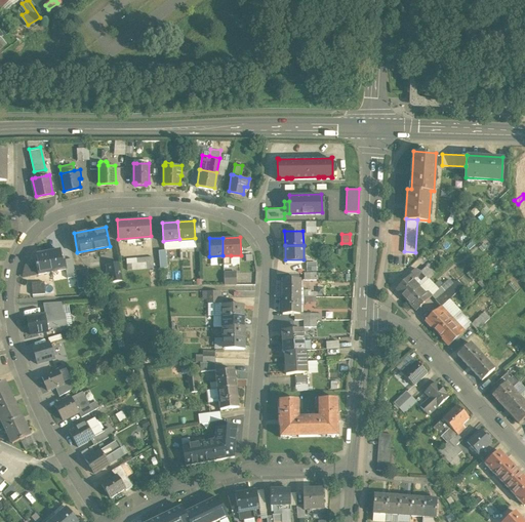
[(59,248),(47,250),(51,270),(66,267),(64,257),(62,258),(59,248)]
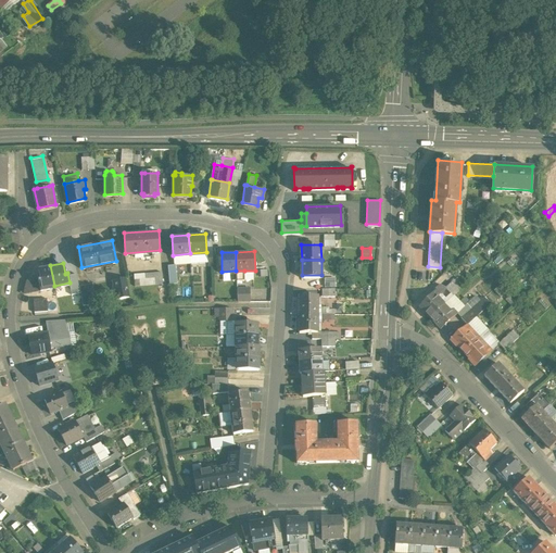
[(175,263),(167,264),(169,281),(177,280),(175,263)]
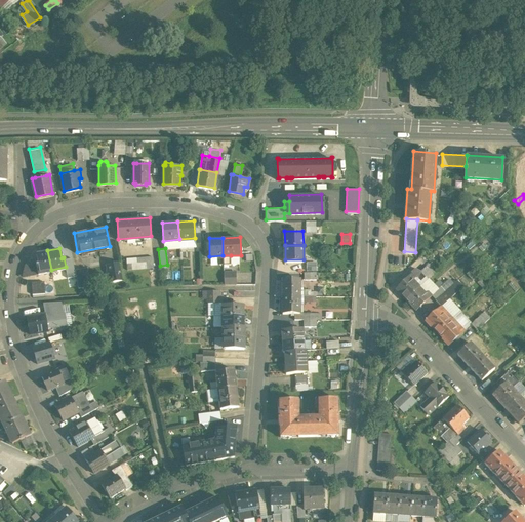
[(47,250),(37,252),(39,263),(37,264),(38,273),(51,270),(47,250)]
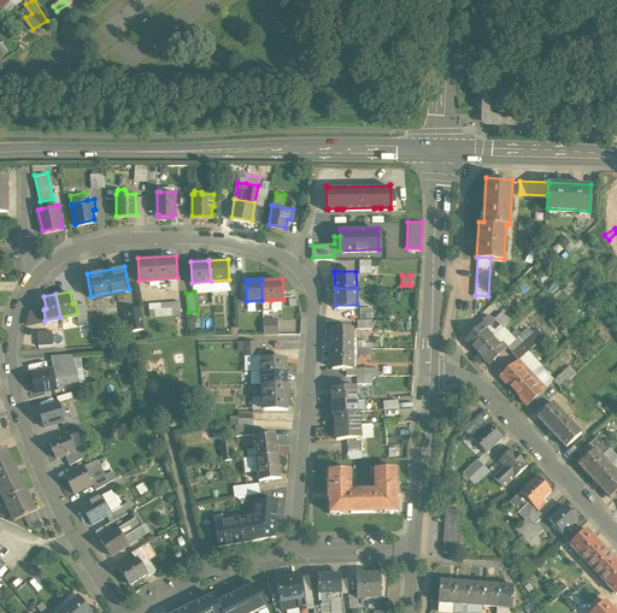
[(178,299),(148,301),(150,314),(180,312),(178,299)]
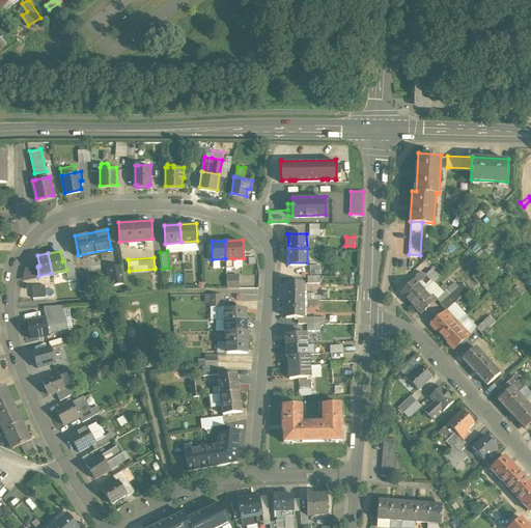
[(120,262),(108,266),(111,283),(123,281),(120,262)]
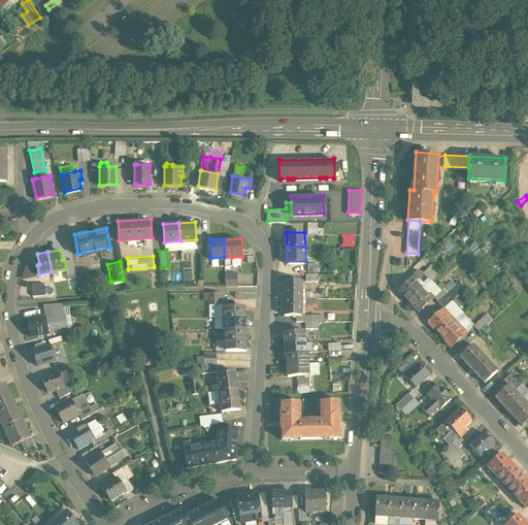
[(309,269),(319,269),(319,261),(309,261),(309,269)]
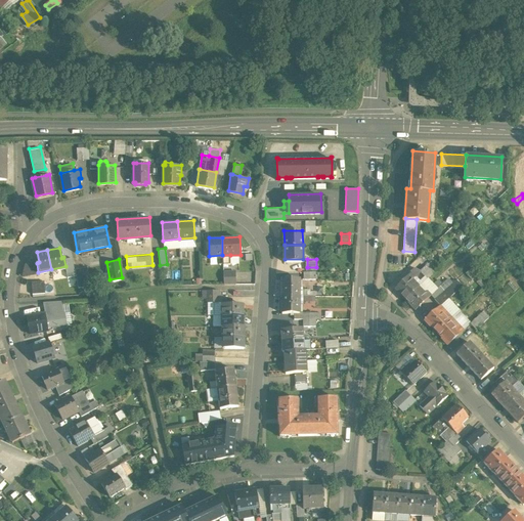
[(425,264),(420,269),(427,276),(432,271),(425,264)]
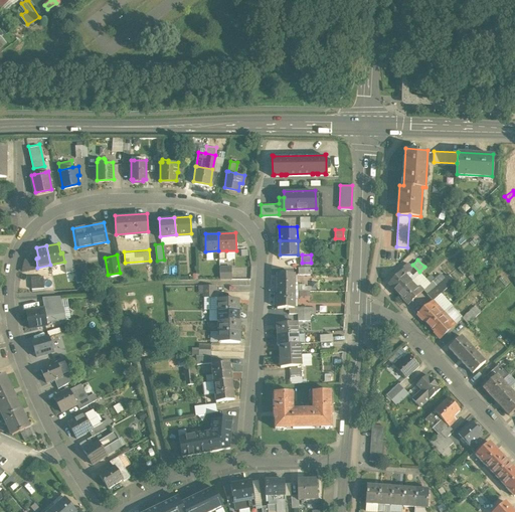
[(86,261),(73,263),(76,281),(89,279),(86,261)]
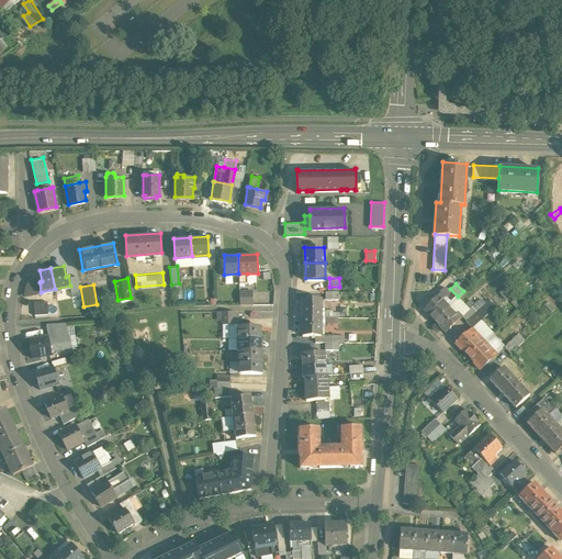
[(253,288),(239,289),(239,301),(254,301),(253,288)]
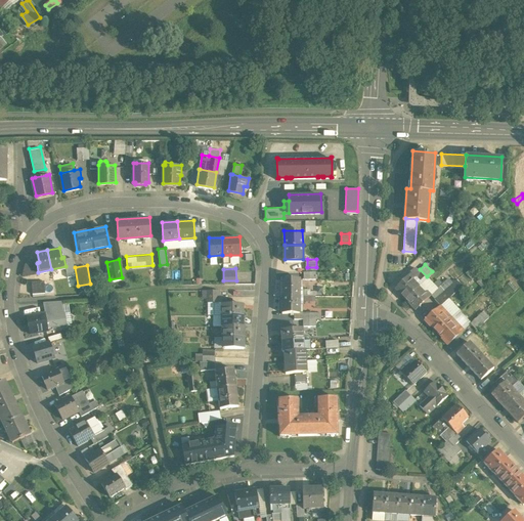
[(410,270),(394,287),(404,298),(419,285),(411,277),(415,274),(410,270)]
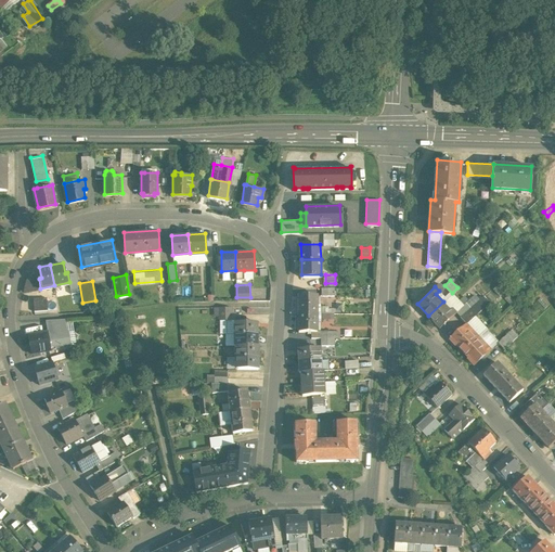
[(447,298),(439,291),(436,294),(443,302),(447,298)]
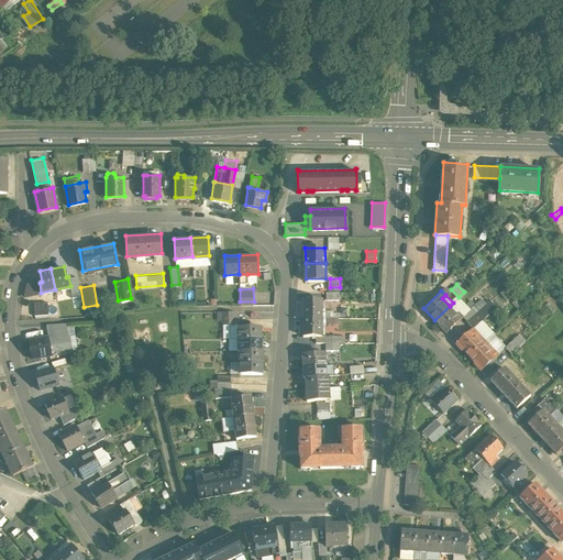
[(453,303),(450,306),(456,314),(459,311),(463,315),(464,314),(470,308),(459,297),(453,303)]
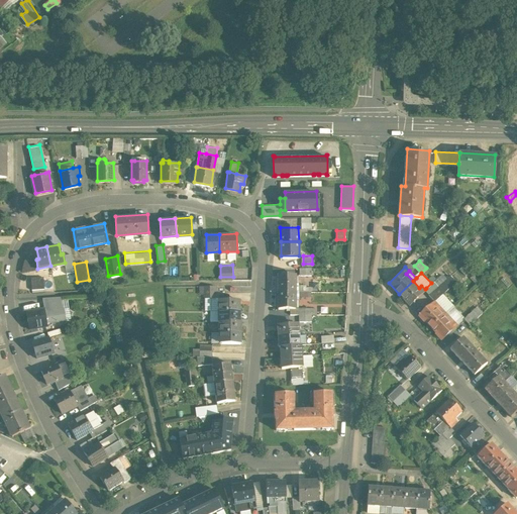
[(295,274),(278,274),(278,290),(298,291),(298,282),(295,282),(295,274)]
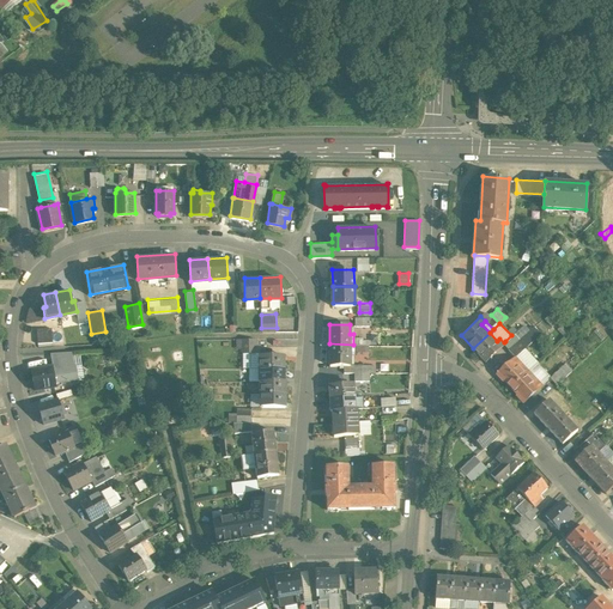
[(520,338),(517,339),(525,347),(525,346),(540,333),(533,326),(520,338)]
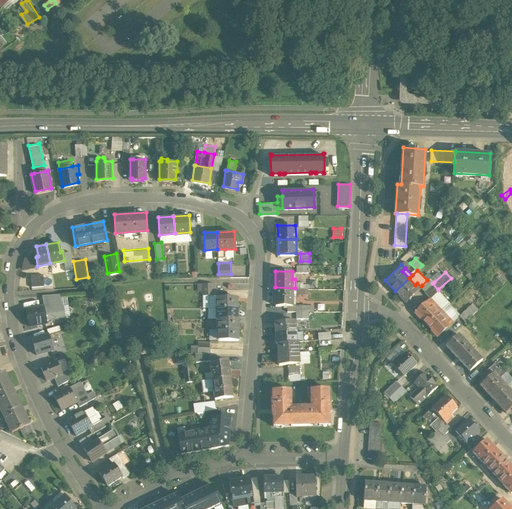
[(42,273),(30,274),(31,286),(43,286),(42,273)]
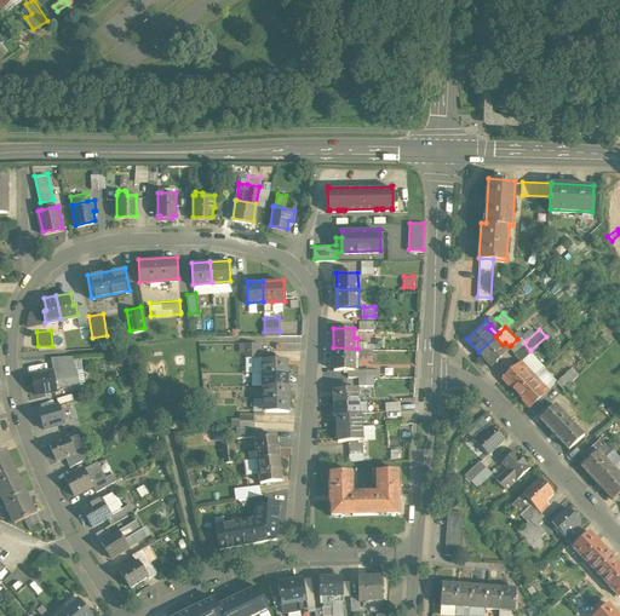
[(517,339),(511,345),(516,350),(523,343),(526,341),(520,335),(517,339)]
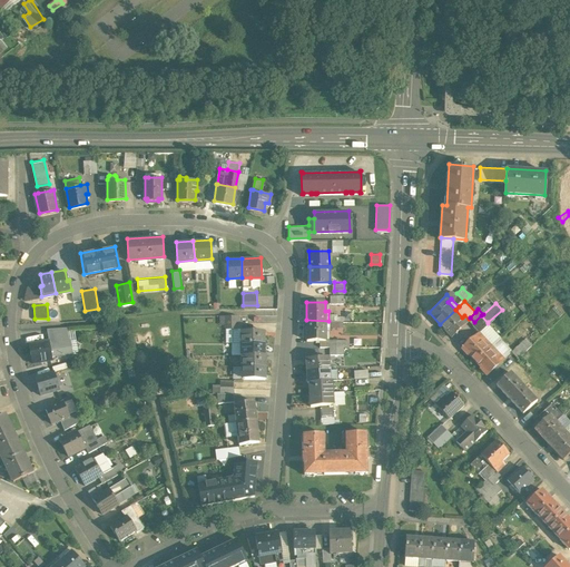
[(455,310),(440,324),(451,335),(469,319),(464,315),(462,318),(455,310)]
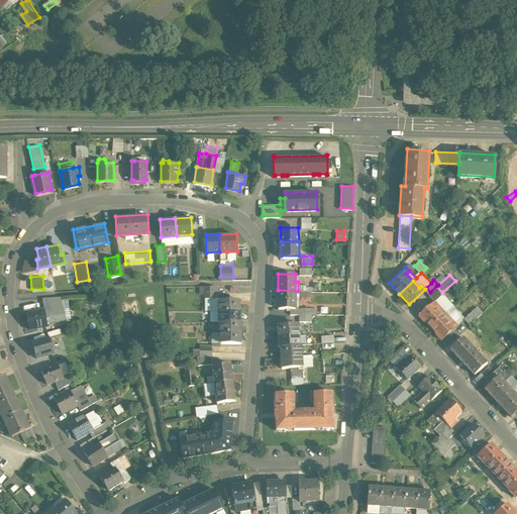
[(442,293),(436,286),(430,292),(428,294),(433,300),(431,302),(443,314),(452,305),(453,305),(453,304),(442,292),(442,293)]
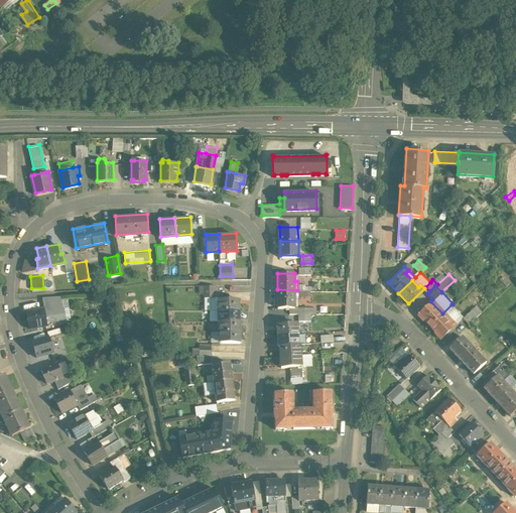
[(297,290),(277,289),(277,306),(294,306),(294,298),(297,298),(297,290)]
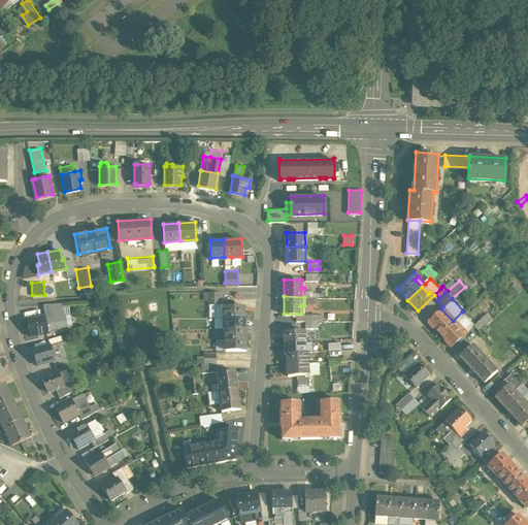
[(61,300),(43,303),(45,315),(45,317),(64,314),(61,300)]
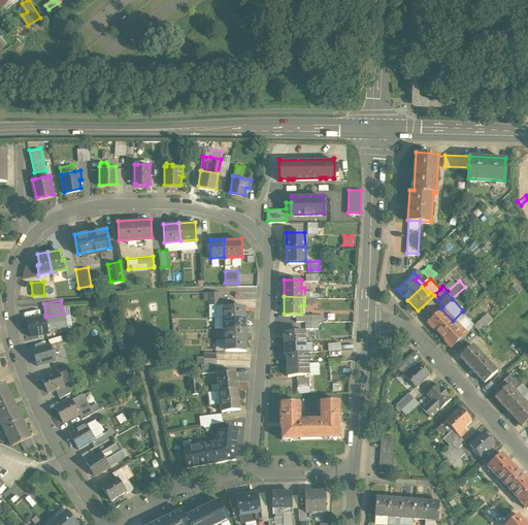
[(244,305),(224,305),(224,316),(242,317),(242,312),(243,312),(244,305)]
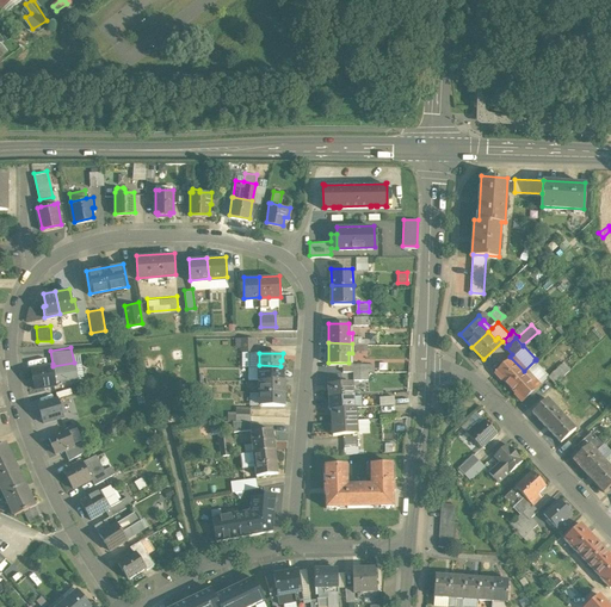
[(524,371),(510,357),(494,370),(501,378),(503,377),(508,384),(524,371)]
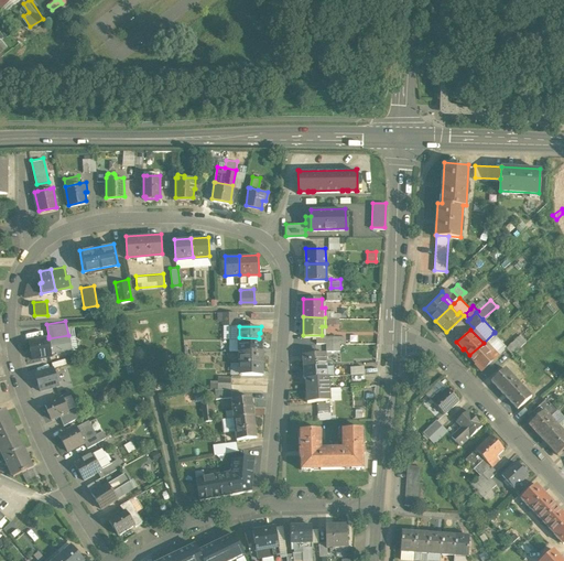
[(494,333),(484,343),(496,356),(499,354),(499,353),(506,346),(507,346),(495,333),(494,333)]
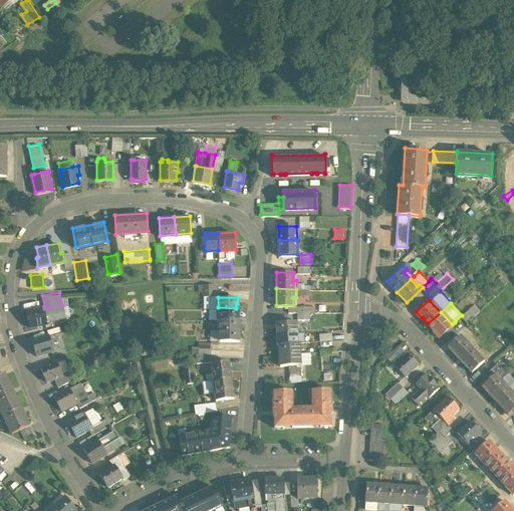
[(479,309),(474,303),(462,315),(461,315),(467,321),(479,309)]
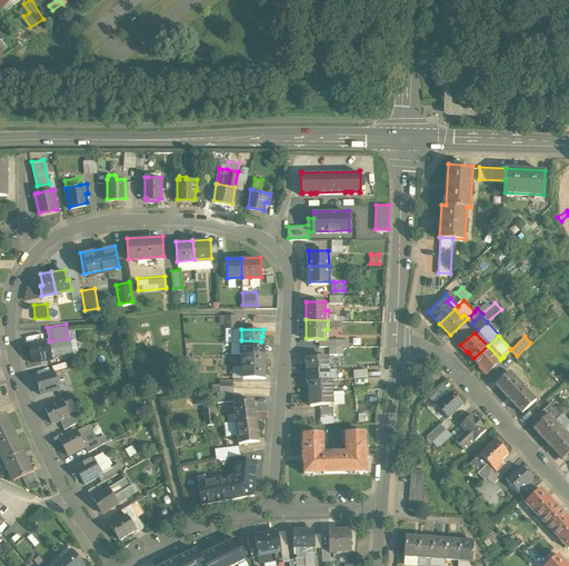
[(49,339),(29,343),(32,360),(51,357),(49,339)]
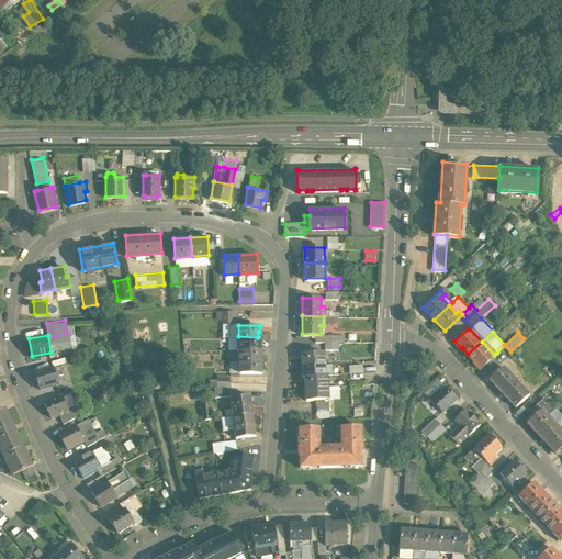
[(68,335),(48,337),(51,348),(69,346),(68,335)]
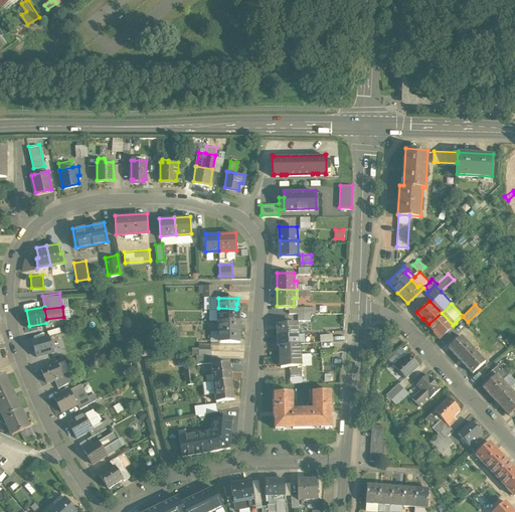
[(236,309),(218,308),(218,319),(219,319),(237,319),(237,313),(236,313),(236,309)]
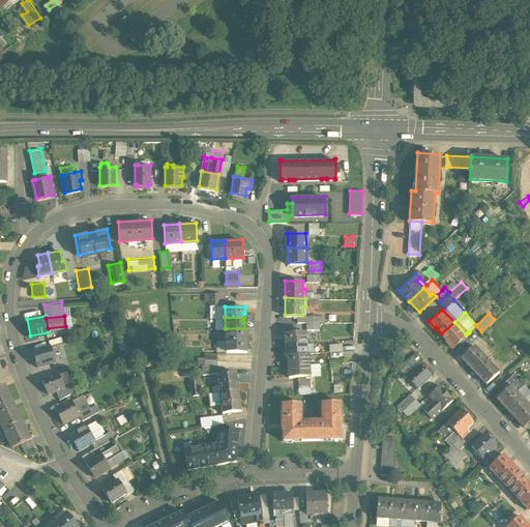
[(274,330),(285,330),(285,320),(275,320),(274,330)]
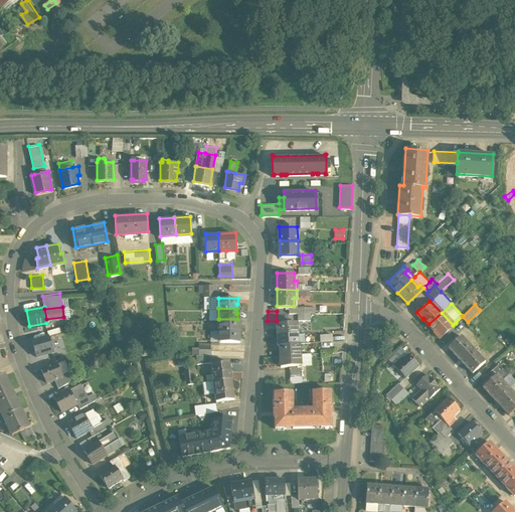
[(453,325),(442,313),(428,324),(434,330),(440,337),(453,325)]
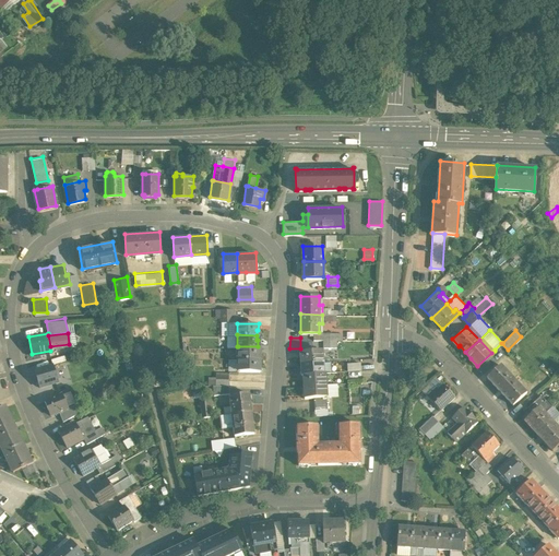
[(258,346),(238,346),(238,358),(259,358),(259,354),(260,354),(260,346),(258,346)]
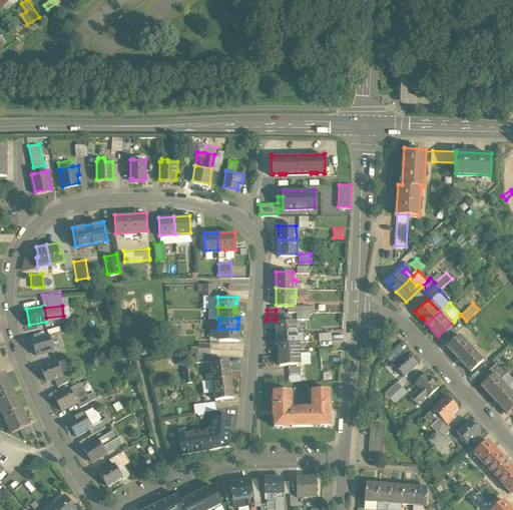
[(296,319),(276,321),(276,327),(277,327),(277,332),(296,331),(296,319)]
